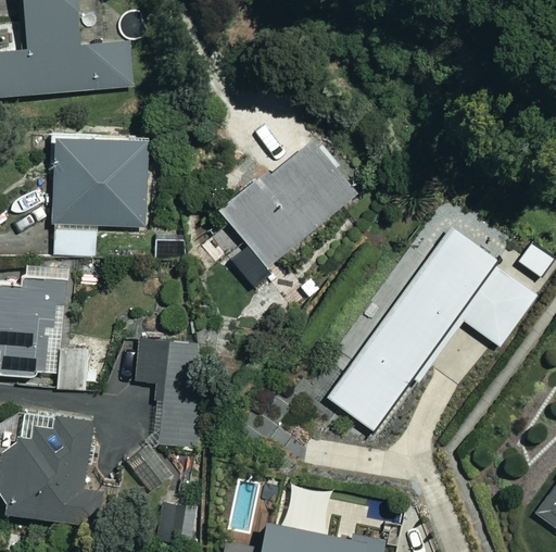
[(78,44),(75,0),(23,0),(26,47),(0,48),(0,96),(133,88),(130,40),(78,44)]
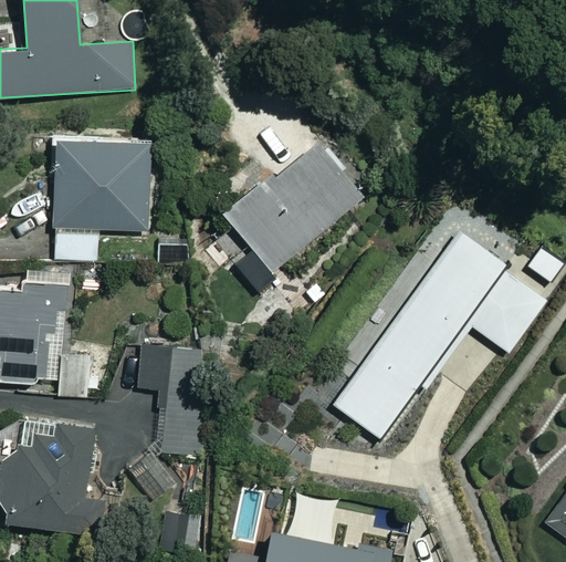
[(364,197),(316,137),(222,211),(270,271),(364,197)]
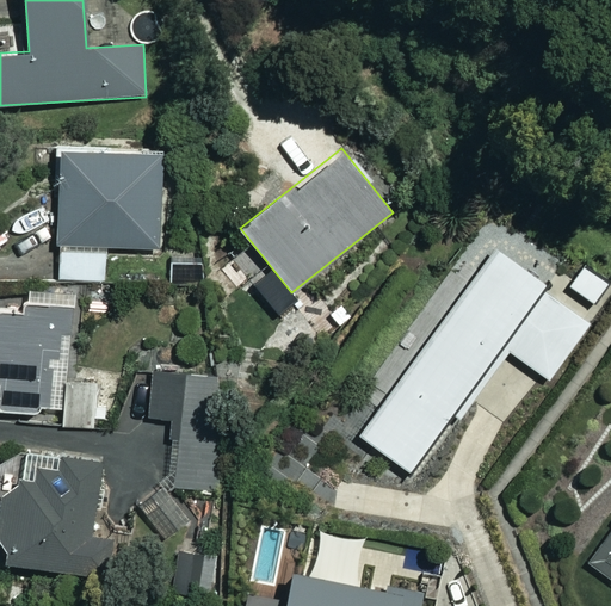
[(160,149),(59,149),(59,284),(105,284),(106,248),(160,249),(160,149)]
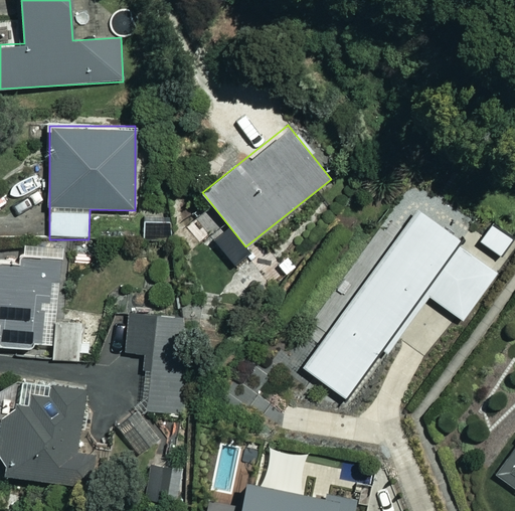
[(459,238),(416,209),(303,369),(345,398),(381,348),(386,352),(426,296),(463,322),(497,273),(456,243),(459,238)]
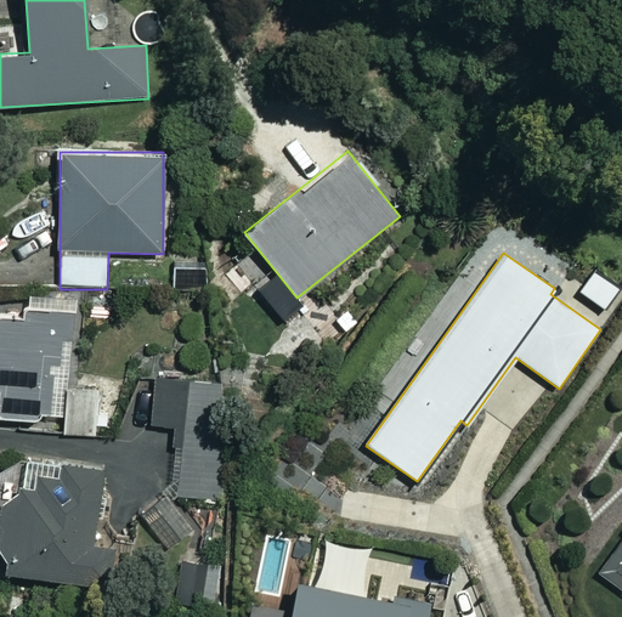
[(621,284),(599,270),(581,295),(606,313),(621,289),(621,284)]
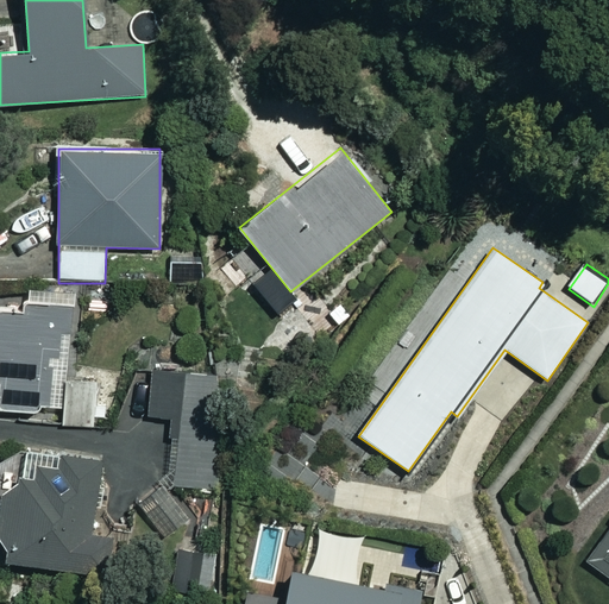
[(75,309),(0,301),(0,409),(63,415),(62,427),(112,432),(117,378),(69,373),(75,309)]
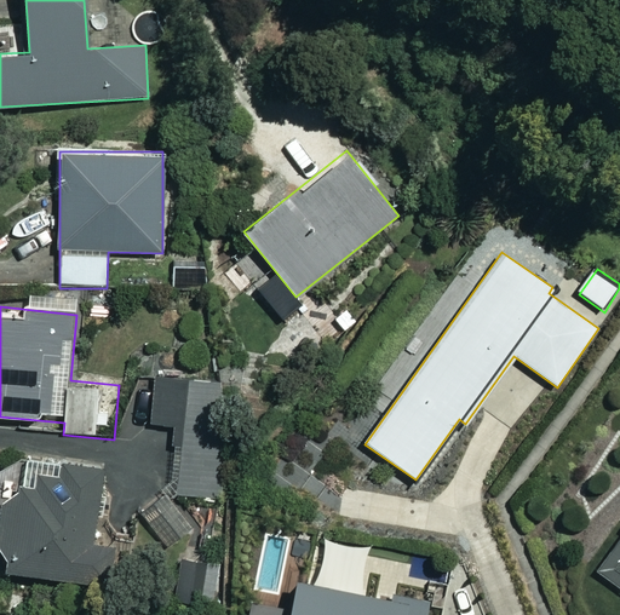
[(218,383),(153,378),(150,426),(174,427),(173,444),(213,447),(218,383)]
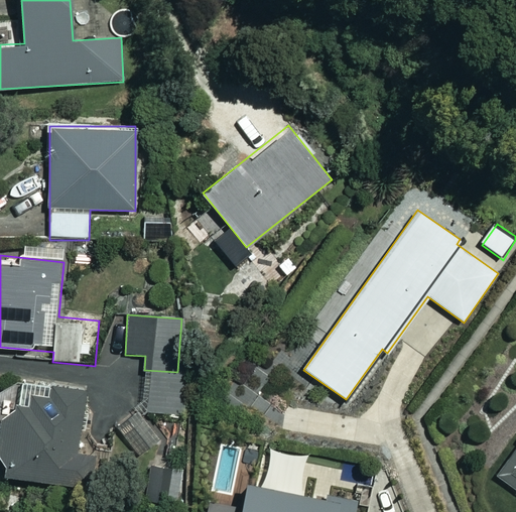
[(74,480),(82,397),(51,391),(50,393),(33,391),(17,396),(4,407),(0,406),(0,463),(3,465),(2,473),(74,480)]
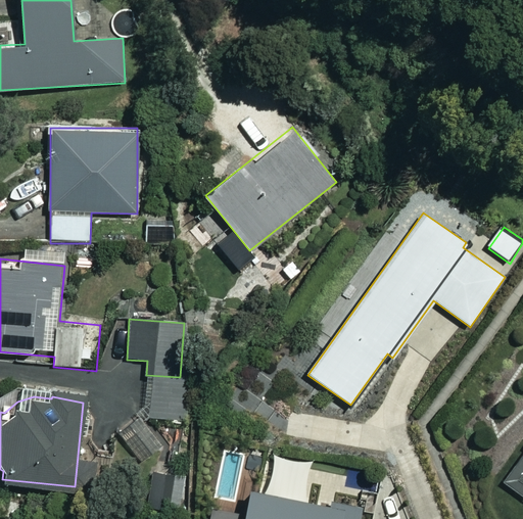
[(161,447),(139,419),(119,435),(141,464),(161,447)]
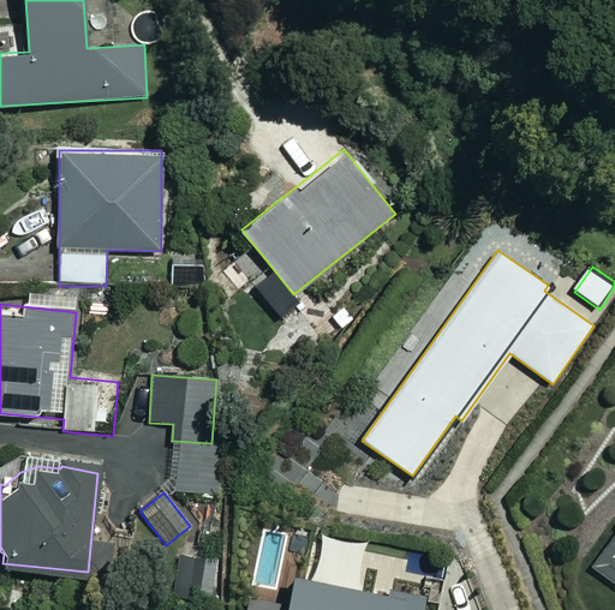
[(614,538),(593,568),(614,584),(614,538)]
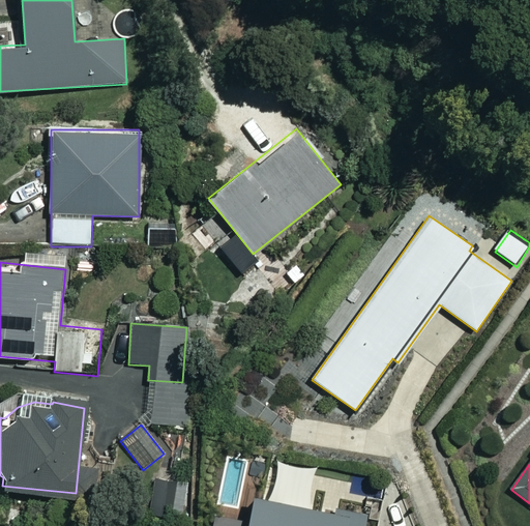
[(362,525),(364,517),(252,495),(245,525),(362,525)]
